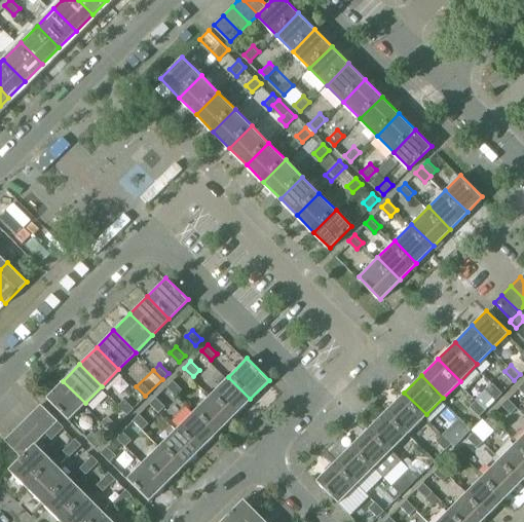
[(228,377),(211,394),(233,416),(250,399),(228,377)]
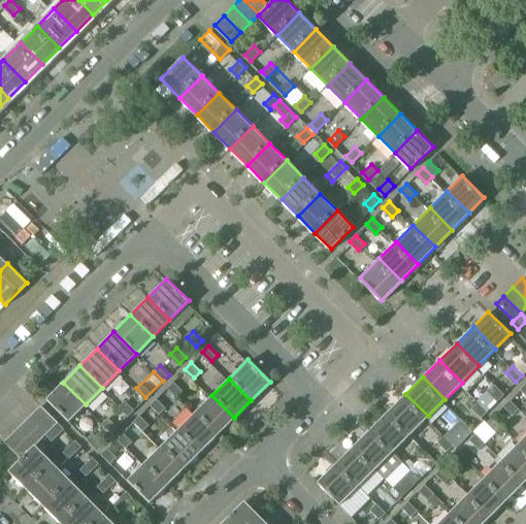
[(174,380),(168,386),(177,395),(184,389),(174,380)]
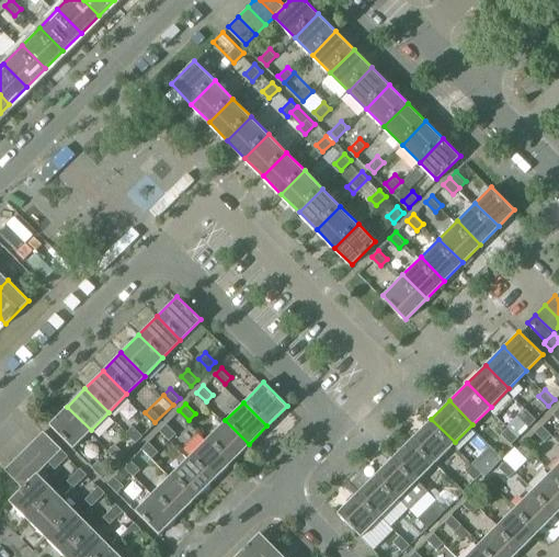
[(91,430),(67,407),(50,423),(75,446),(91,430)]
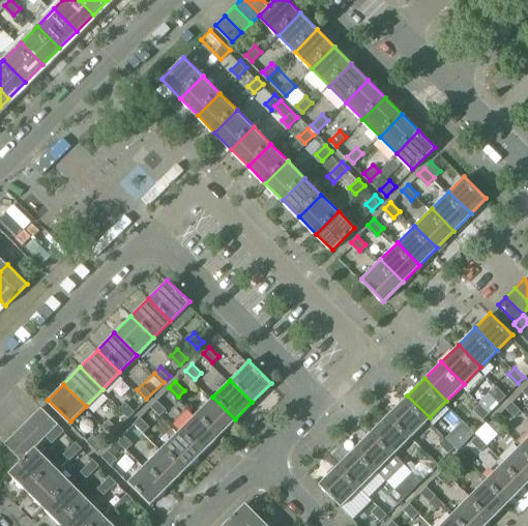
[(492,390),(501,400),(507,393),(498,384),(492,390)]
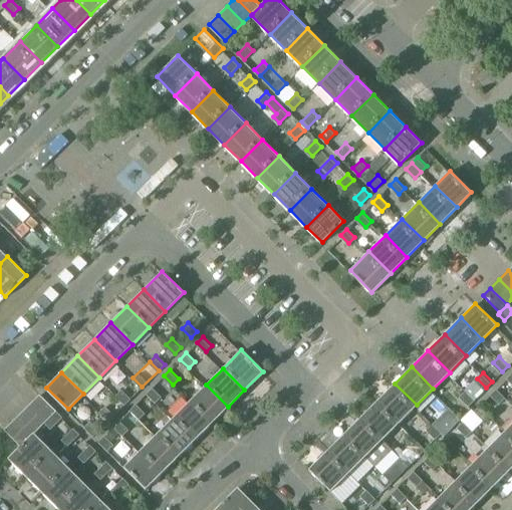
[(395,384),(378,400),(401,422),(417,405),(395,384)]
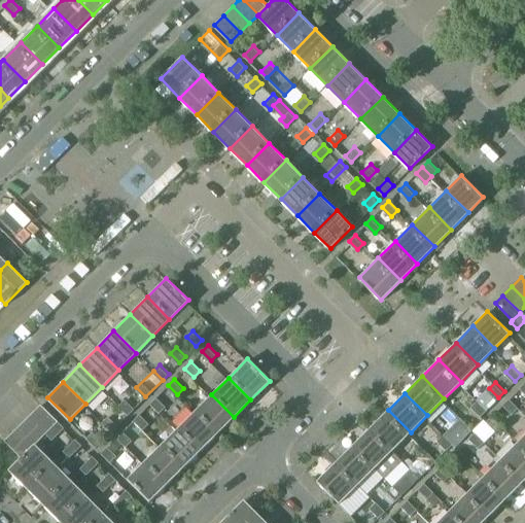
[(211,394),(195,412),(216,433),(234,417),(211,394)]
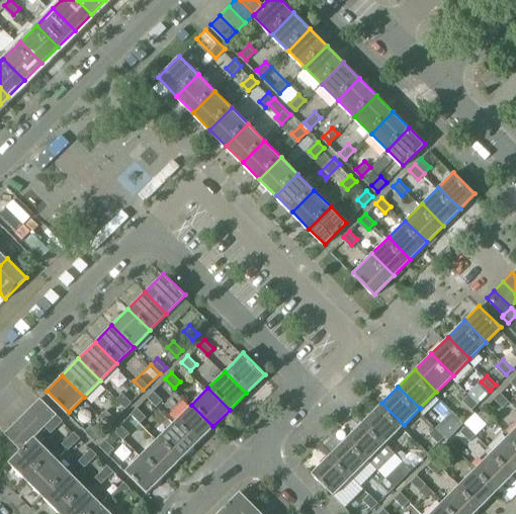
[(155,389),(149,395),(157,404),(163,398),(155,389)]
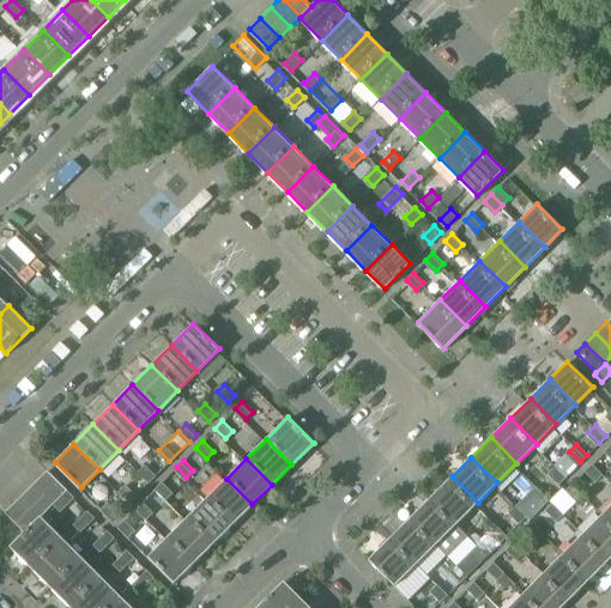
[(593,461),(586,468),(597,479),(604,472),(593,461)]
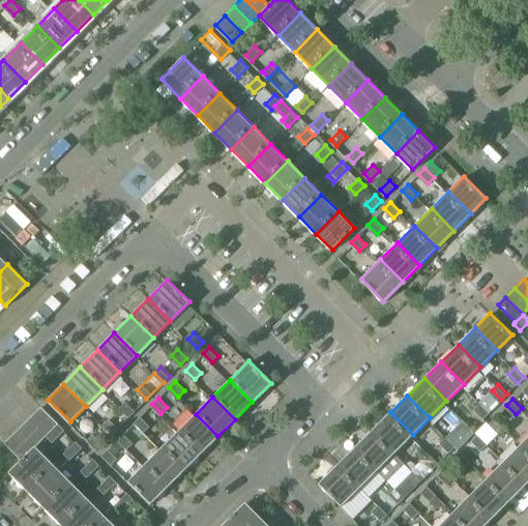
[(120,407),(129,415),(136,409),(126,401),(120,407)]
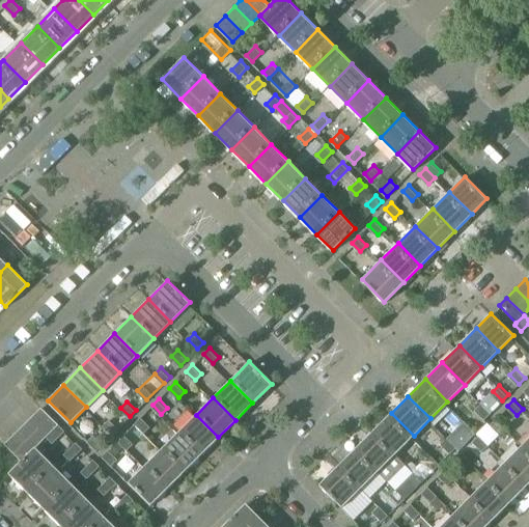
[(492,411),(482,403),(476,409),(484,417),(492,411)]
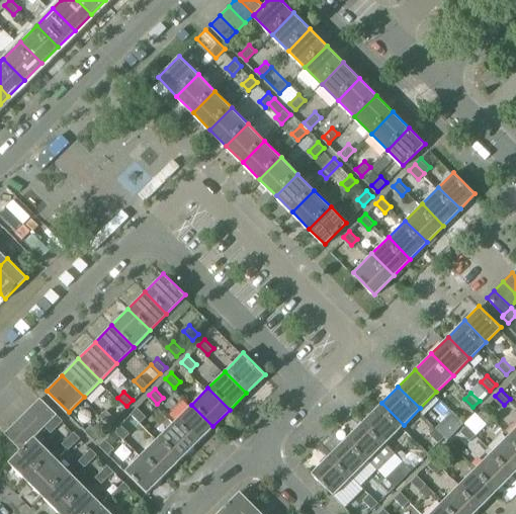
[(40,396),(31,405),(49,422),(58,413),(40,396)]
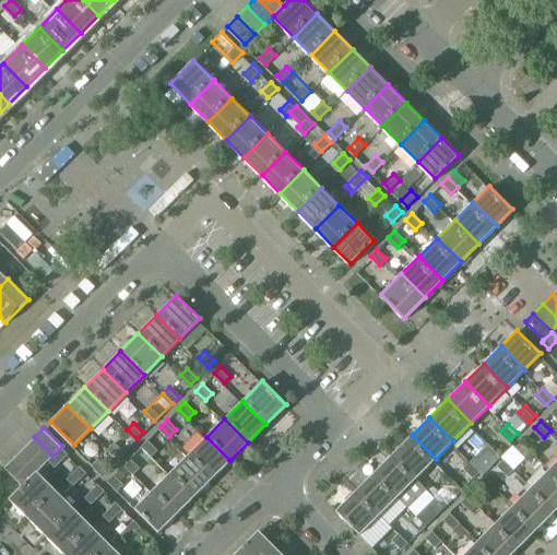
[(412,435),(394,453),(417,476),(436,459),(412,435)]
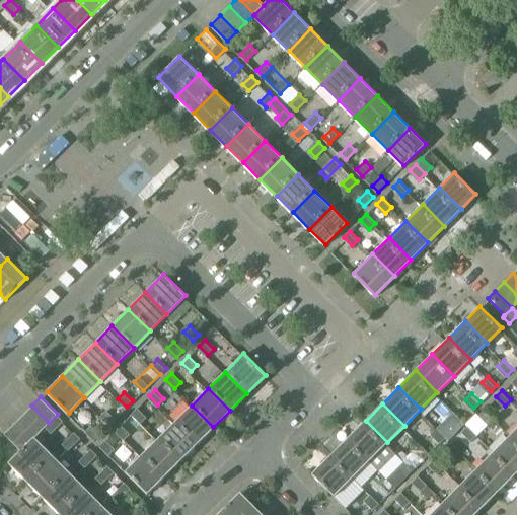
[(31,406),(23,415),(40,432),(47,425),(49,423),(31,406)]
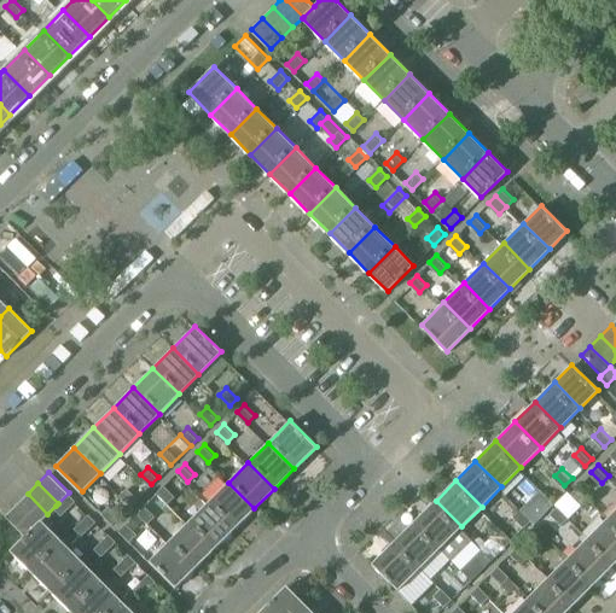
[(228,483),(209,502),(234,529),(254,508),(228,483)]
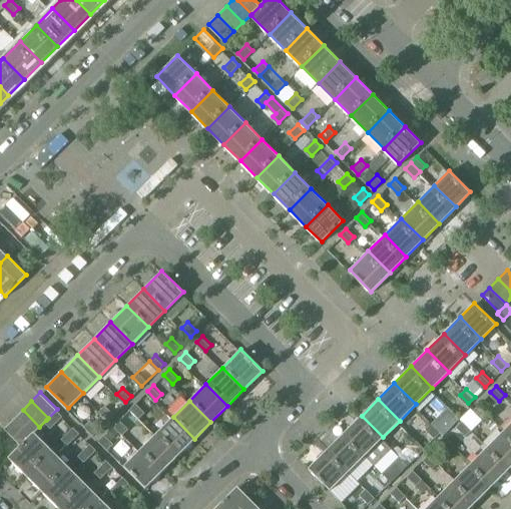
[(136,402),(130,408),(139,417),(145,411),(136,402)]
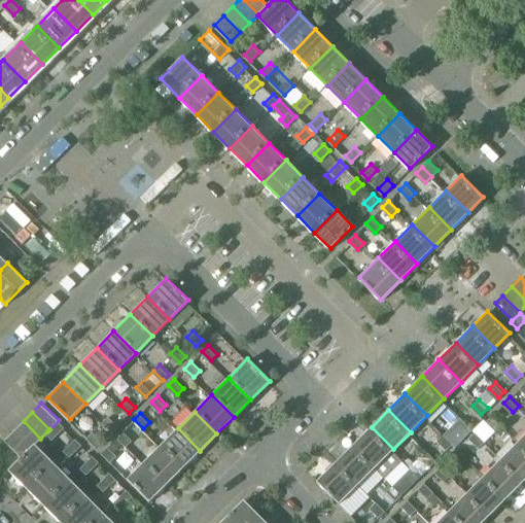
[(502,423),(493,414),(487,420),(496,429),(502,423)]
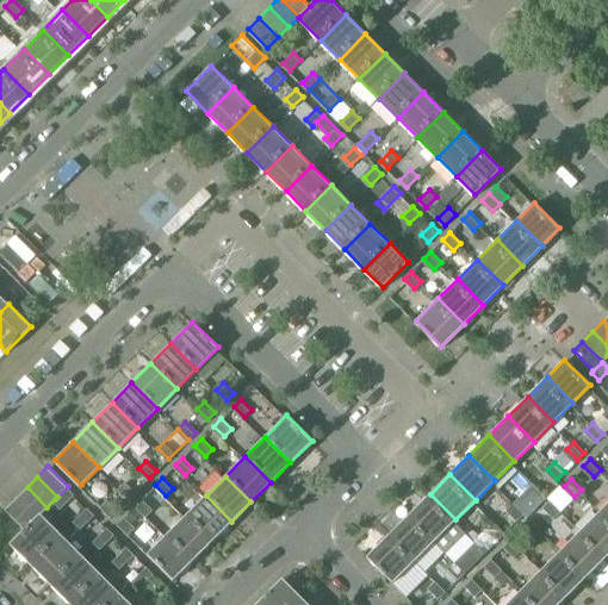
[(119,487),(129,498),(136,491),(126,480),(119,487)]
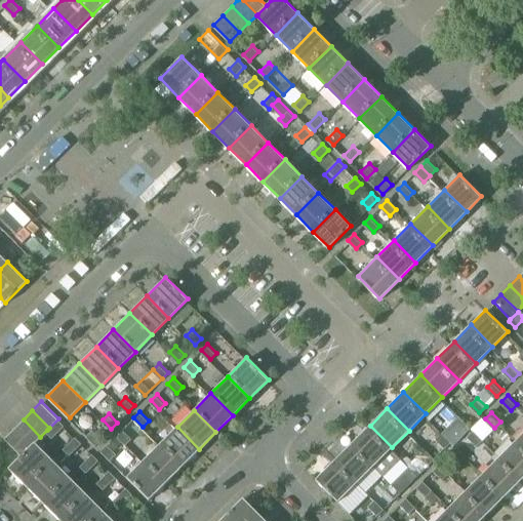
[(453,421),(463,430),(469,424),(459,414),(453,421)]
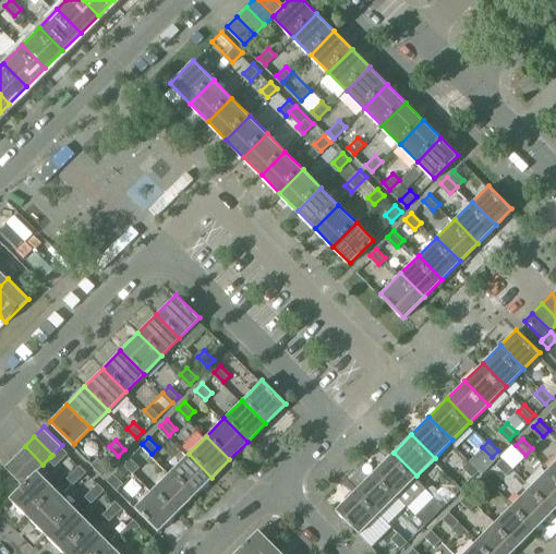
[(62,445),(52,455),(50,457),(57,465),(69,452),(62,445)]
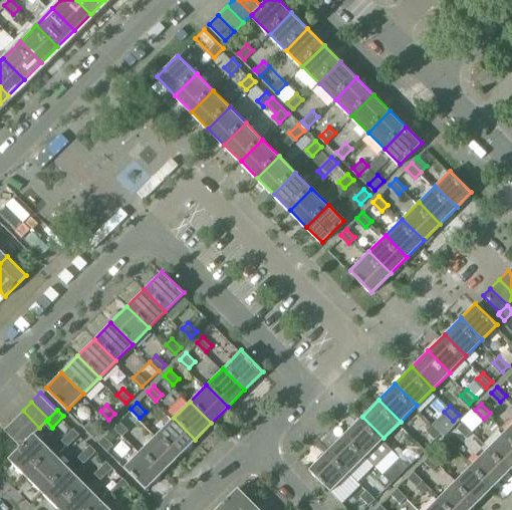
[(23,411),(14,420),(31,437),(34,433),(39,428),(23,411)]
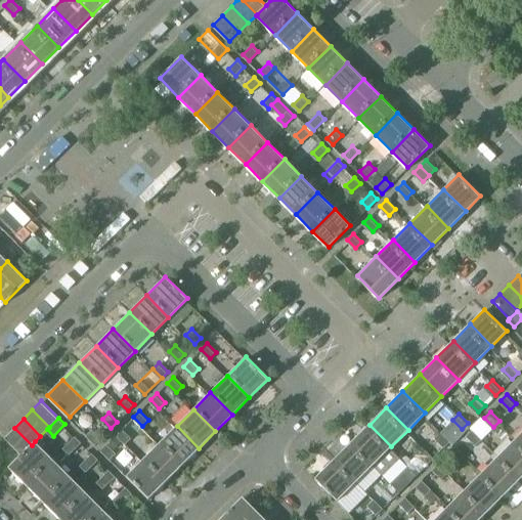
[(370,425),(352,441),(375,463),(391,446),(370,425)]
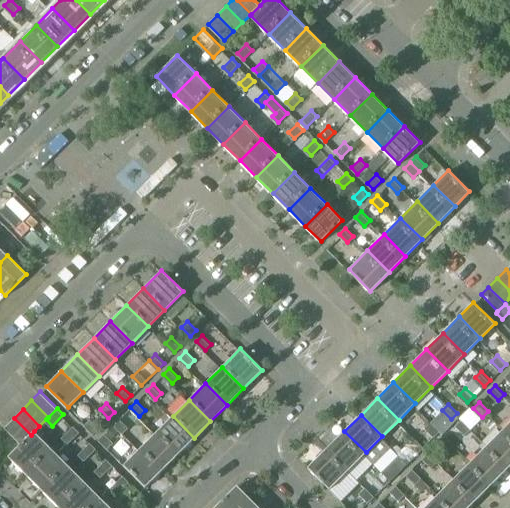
[(173,416),(156,433),(178,454),(194,438),(173,416)]
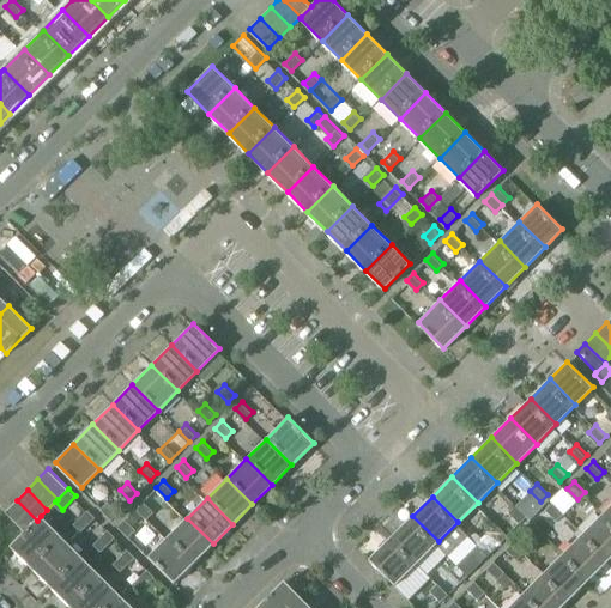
[(144,499),(137,506),(147,517),(155,510),(144,499)]
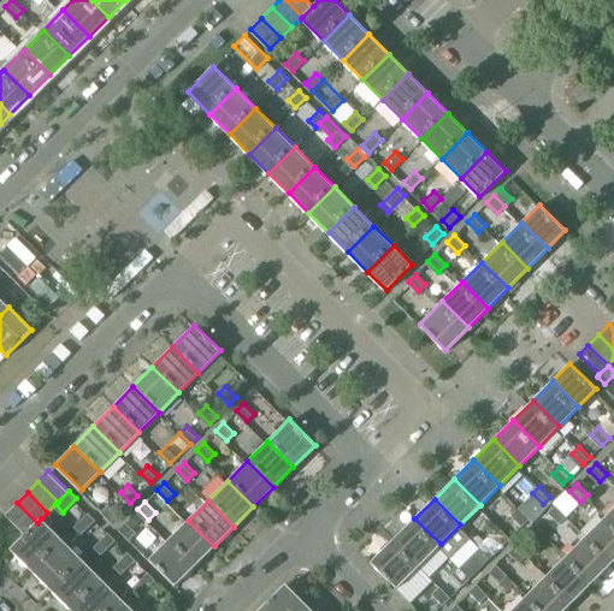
[(6,514),(27,533),(37,523),(17,503),(6,514)]
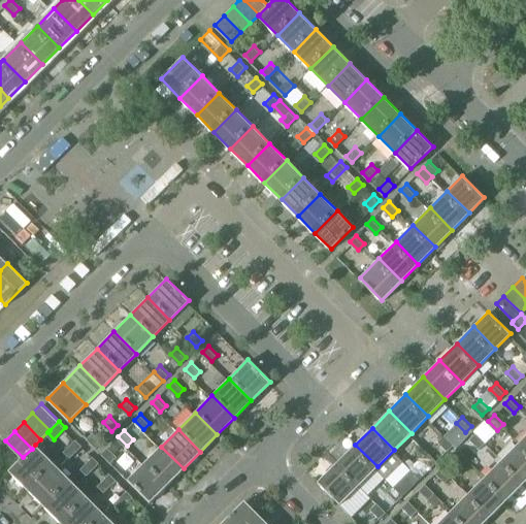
[(94,431),(88,437),(97,447),(103,440),(94,431)]
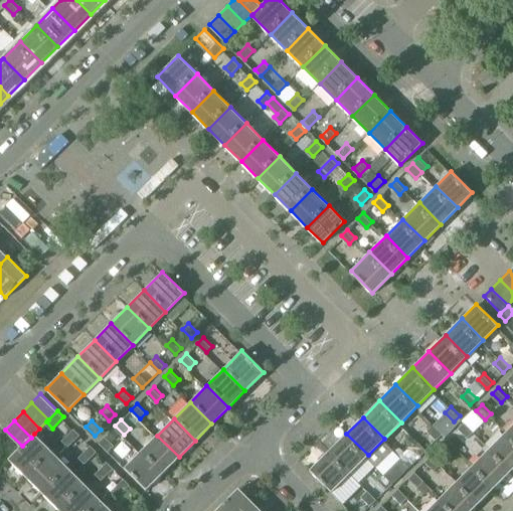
[(459,427),(468,436),(474,430),(465,420),(459,427)]
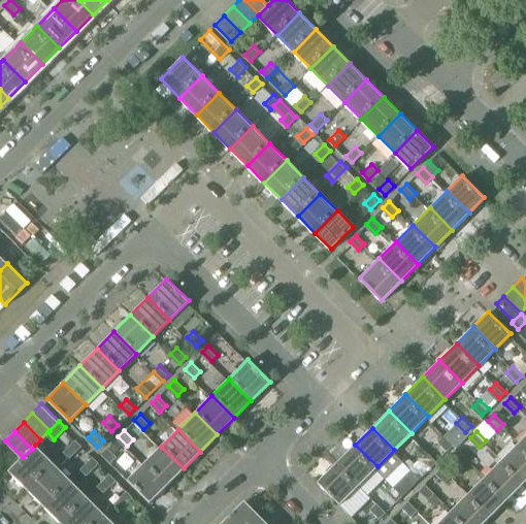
[(455,443),(446,433),(439,439),(449,449),(455,443)]
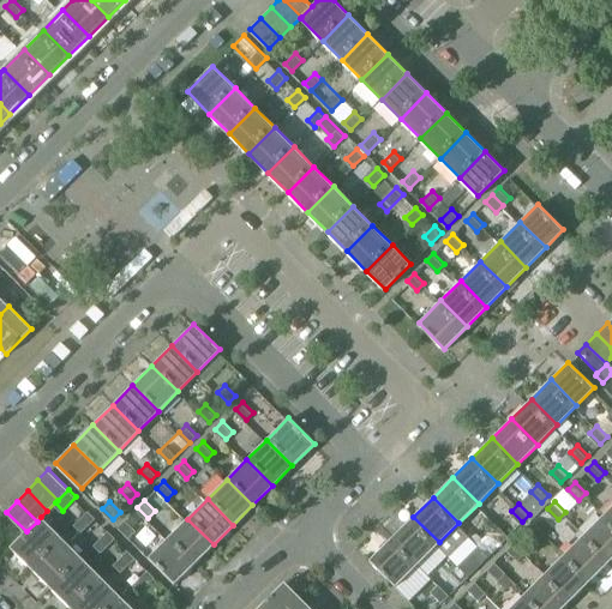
[(96,517),(89,510),(76,523),(83,530),(96,517)]
